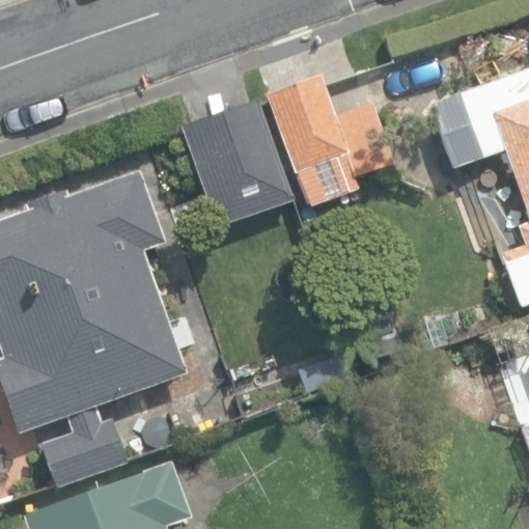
[(503,255),(521,307),(528,304),(528,66),(447,95),(471,162),(502,151),(527,221),(518,225),(525,248),(503,255)]
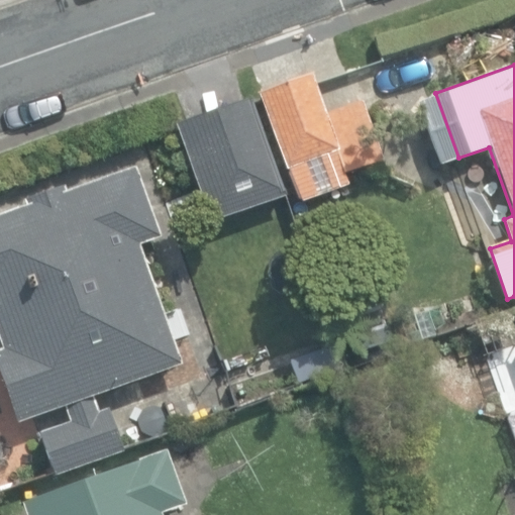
[(263,95),(287,165),(333,149),(309,79),(263,95)]
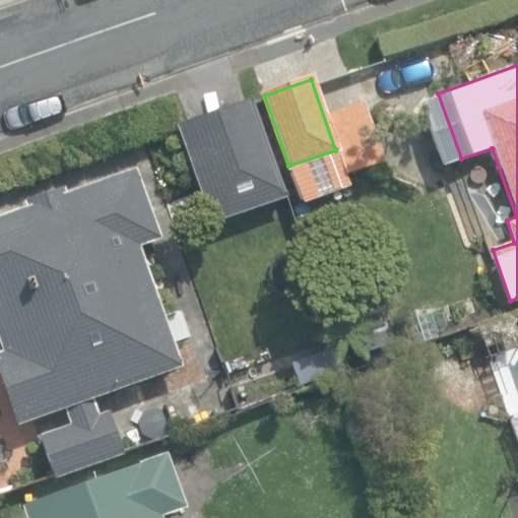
[(177,124),(212,222),(287,195),(252,96),(177,124)]
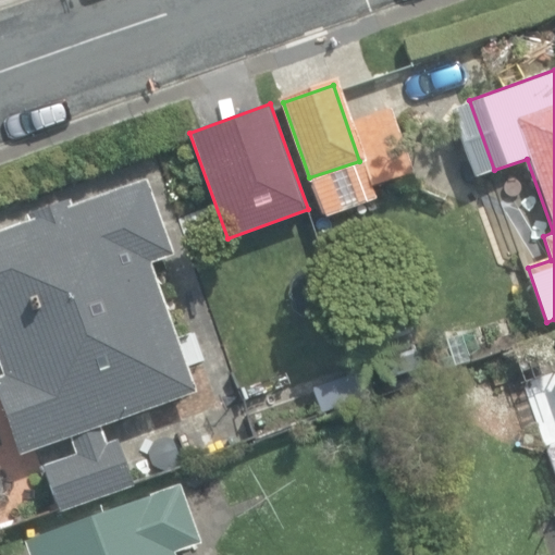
[(44,468),(60,513),(133,488),(115,440),(105,444),(99,430),(196,395),(149,264),(173,256),(146,181),(70,208),(66,200),(25,214),(28,223),(0,233),(0,367),(3,378),(0,379),(0,408),(17,457),(69,439),(75,456),(44,468)]
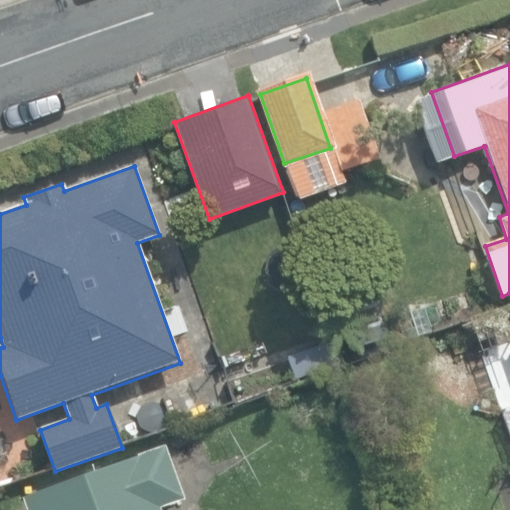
[(509,338),(508,339),(509,343),(509,403),(500,407),(509,435),(509,338)]
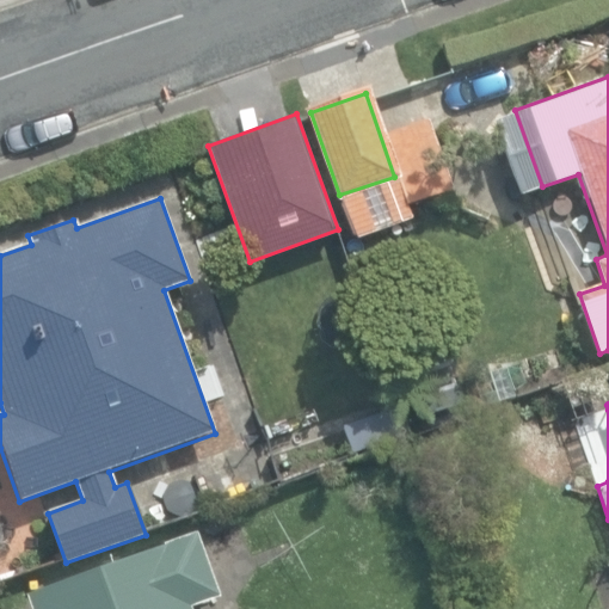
[(202,608),(201,603),(228,594),(205,529),(35,589),(41,608),(202,608)]
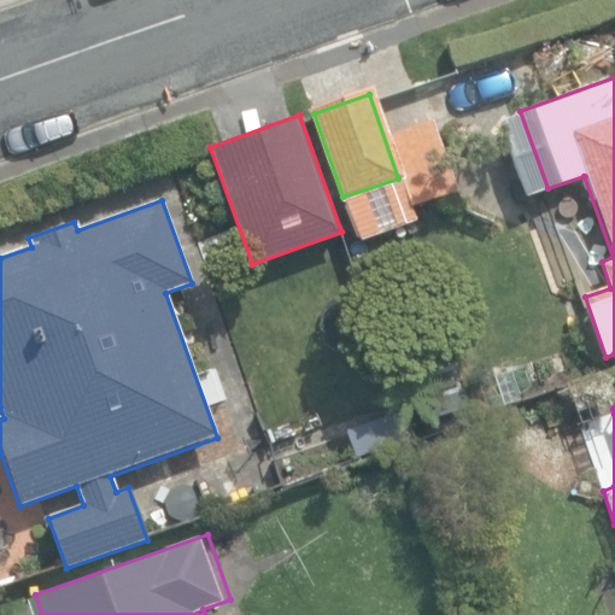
All buildings are outlined.
